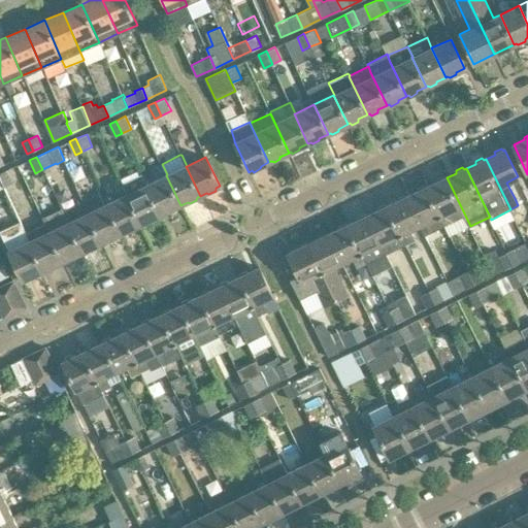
[(13,183),(7,169),(0,172),(0,180),(3,188),(13,183)]
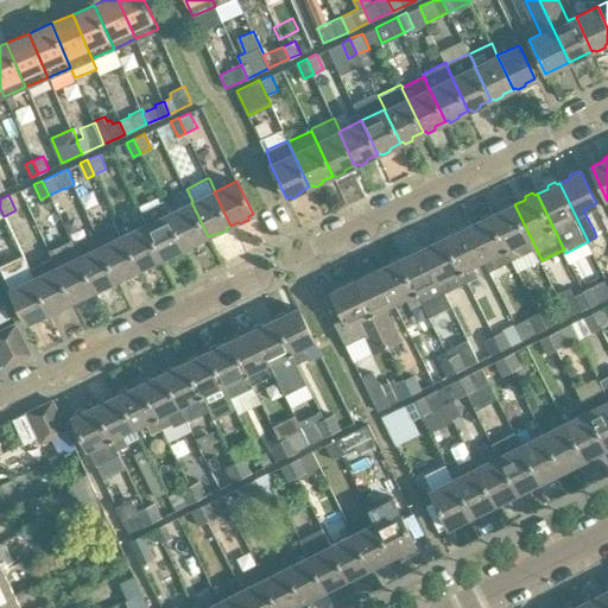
[(185,247),(169,213),(162,201),(140,213),(146,223),(163,258),(170,254),(173,257),(181,252),(181,249),(185,247)]
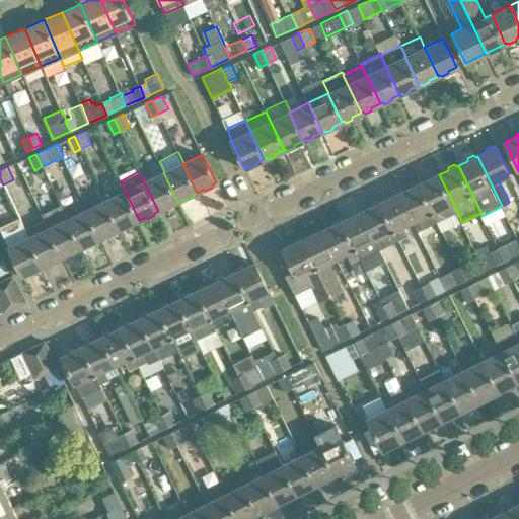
[(177,202),(163,172),(144,181),(158,211),(165,208),(167,209),(174,206),(174,203),(177,202)]
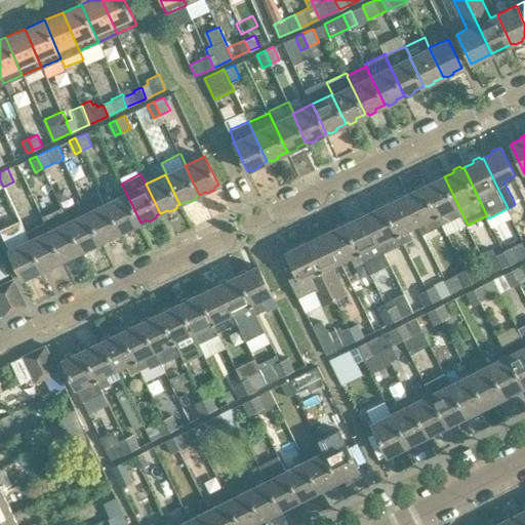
[(468,225),(444,176),(442,177),(440,175),(434,178),(434,182),(422,187),(442,225),(443,224),(447,235),(467,226),(468,225)]
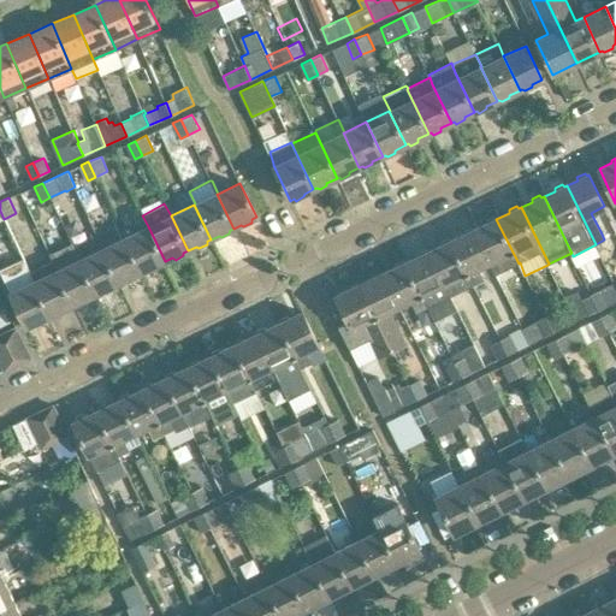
[(519,264),(496,219),(493,217),(486,220),(486,224),(473,230),(471,227),(489,262),(490,261),(497,274),(519,264)]
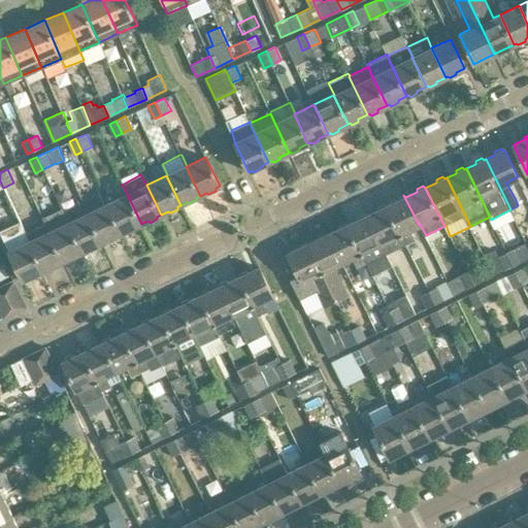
[(122,233),(107,204),(104,205),(99,194),(83,202),(88,213),(102,242),(109,239),(111,241),(118,238),(119,235),(122,233)]
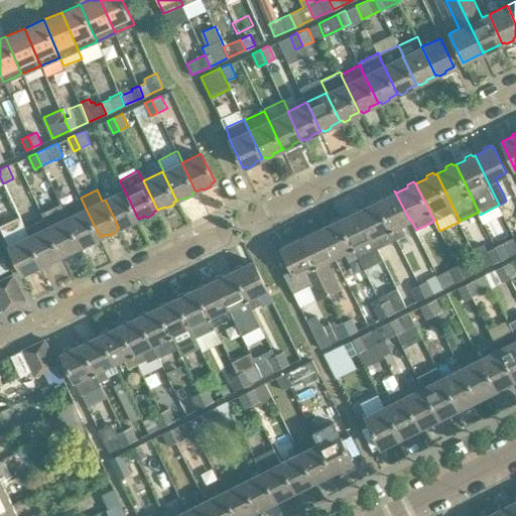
[(138,219),(124,189),(105,200),(119,228),(126,225),(128,227),(135,223),(135,220),(138,219)]
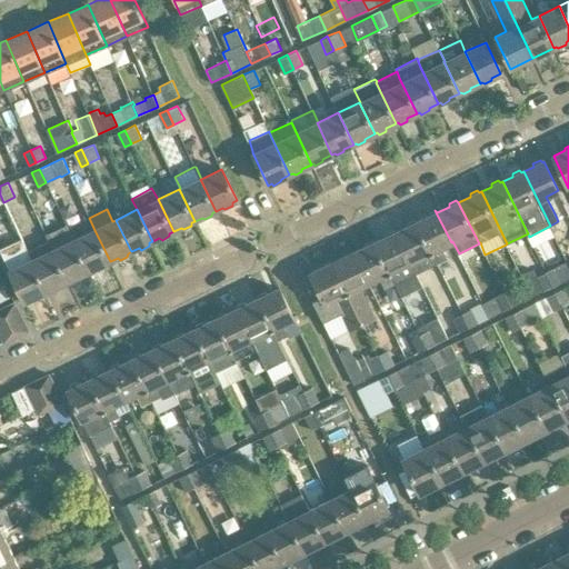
[(451,242),(435,210),(428,213),(428,217),(417,222),(415,220),(436,263),(447,258),(441,247),(451,242)]
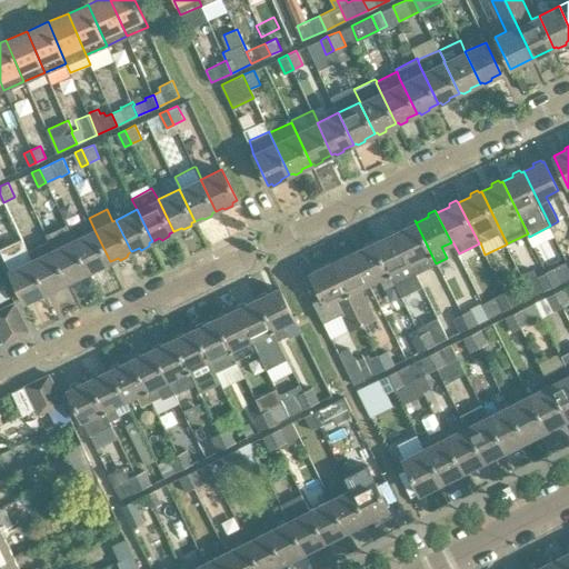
[(110,261),(95,230),(89,218),(68,228),(69,231),(73,240),(89,271),(98,267),(99,269),(106,266),(107,263),(110,261)]
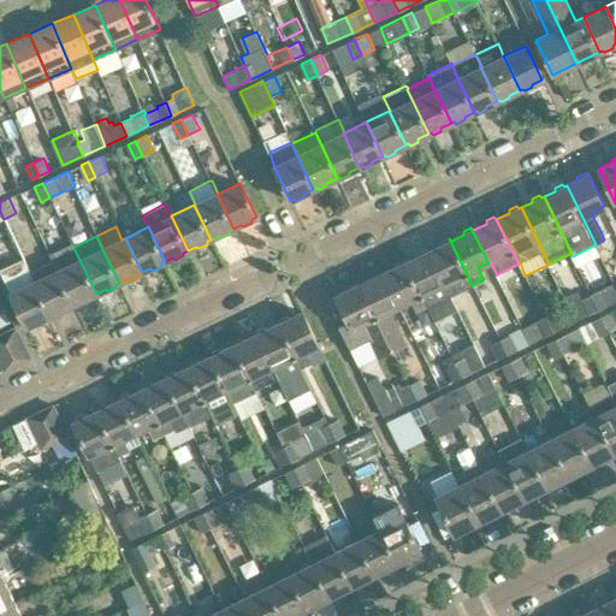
[(472,285),(449,238),(448,238),(440,242),(440,246),(427,252),(450,296),(472,285)]
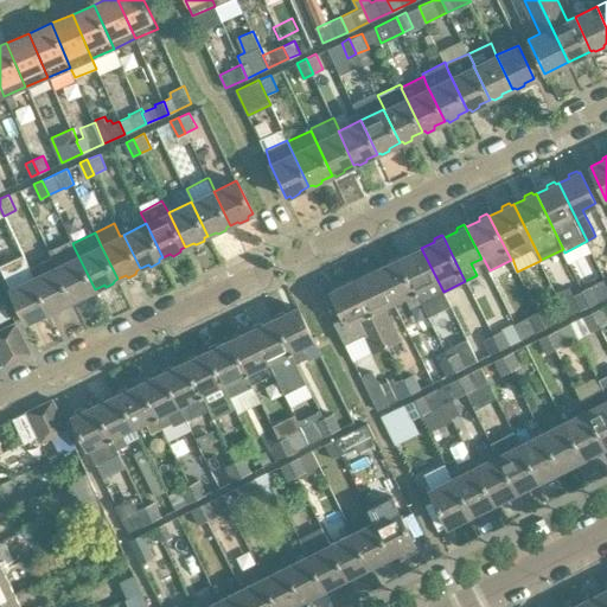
[(443,292),(421,248),(419,246),(411,249),(411,253),(398,259),(421,302),(443,292)]
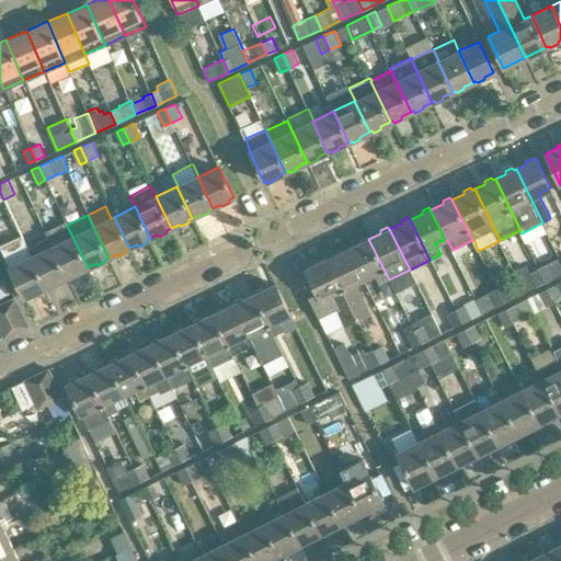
[(88,267),(72,237),(68,228),(47,238),(67,277),(76,273),(78,275),(84,272),(84,268),(88,267)]
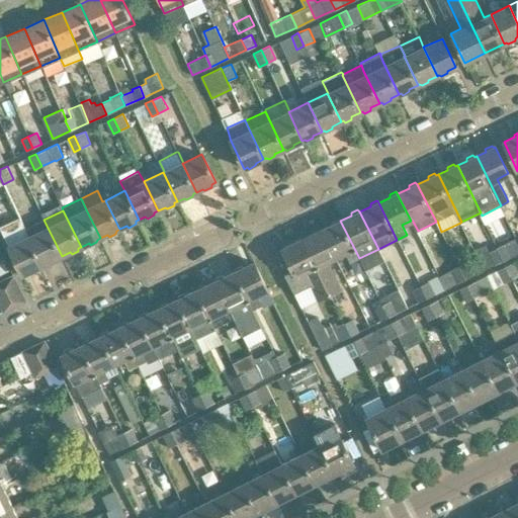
[(42,265),(23,226),(18,216),(0,224),(0,228),(22,275),(31,271),(33,272),(39,269),(40,266),(42,265)]
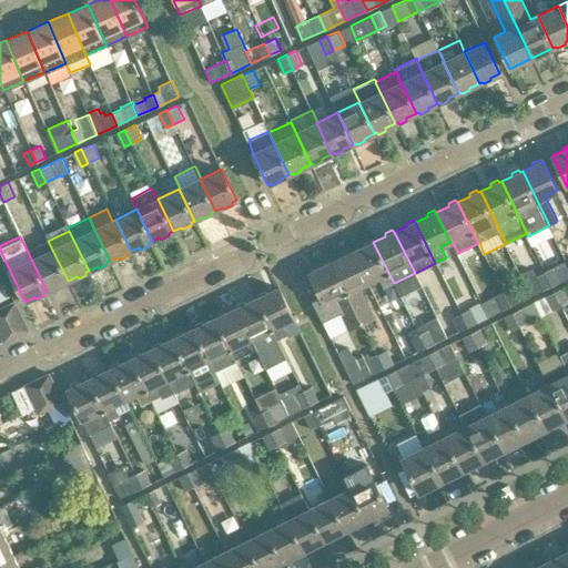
[(394,283),(373,242),(371,240),(364,243),(364,246),(352,253),(367,284),(379,277),(385,287),(394,283)]
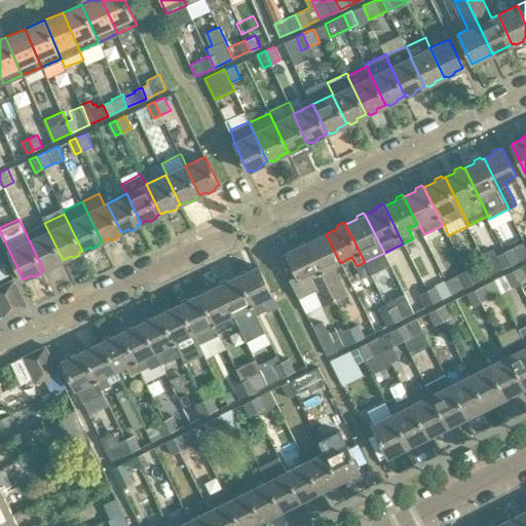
[(63,260),(44,223),(27,231),(26,228),(24,229),(43,269),(52,265),(54,267),(60,264),(60,262),(63,260)]
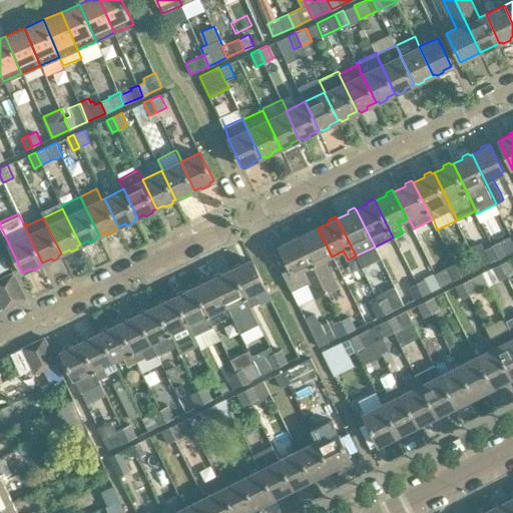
[(332,257),(318,228),(298,237),(326,292),(338,286),(325,260),(332,257)]
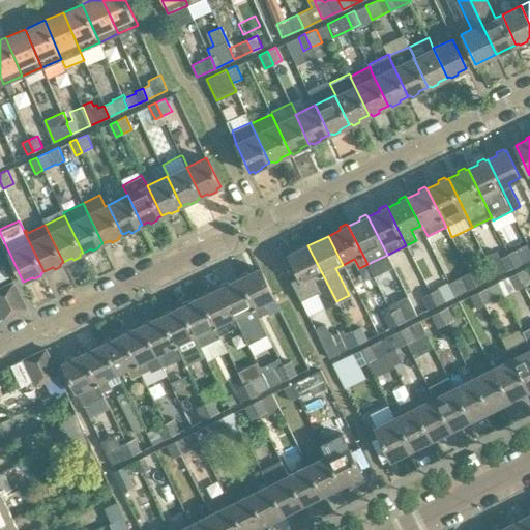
[(529,258),(529,247),(528,244),(508,254),(514,266),(529,258)]
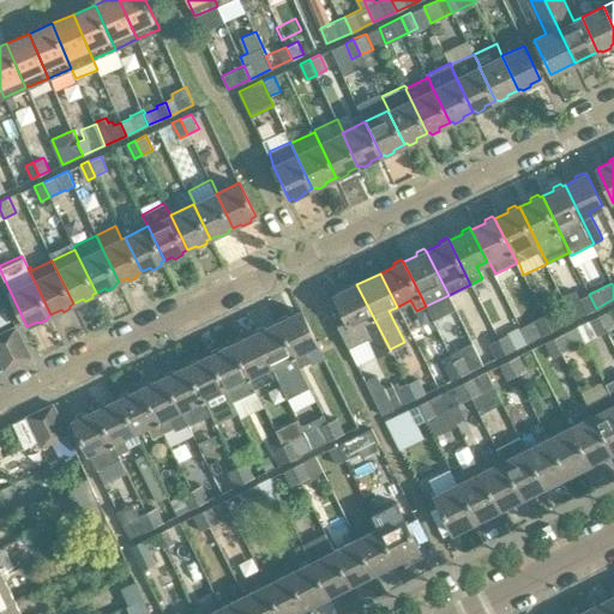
[(390,349),(356,284),(335,295),(349,324),(344,326),(343,323),(337,326),(345,345),(368,335),(378,355),(390,349)]
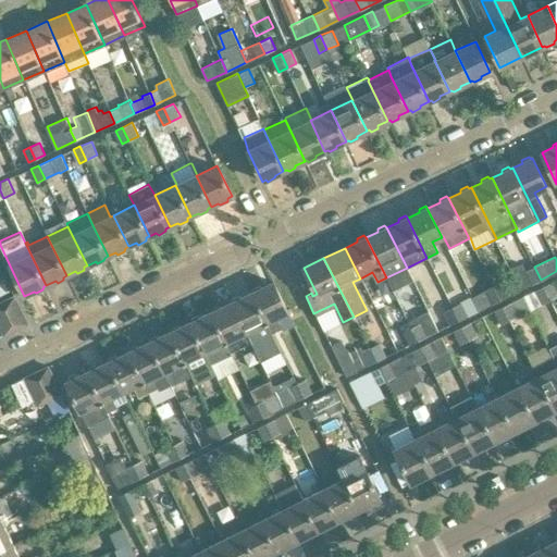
[(541,280),(534,267),(527,270),(524,265),(511,271),(514,276),(521,289),(541,280)]
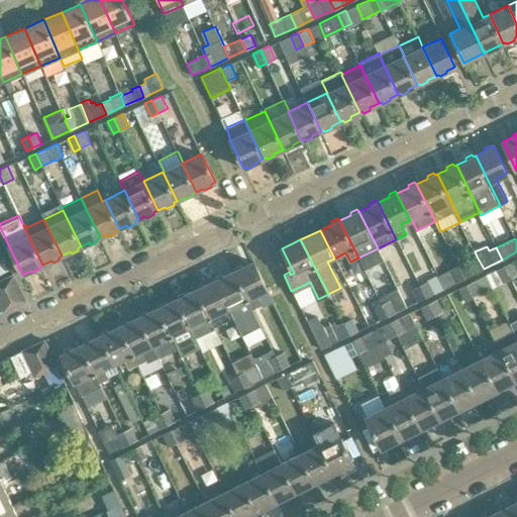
[(484,269),(477,256),(457,266),(463,279),(484,269)]
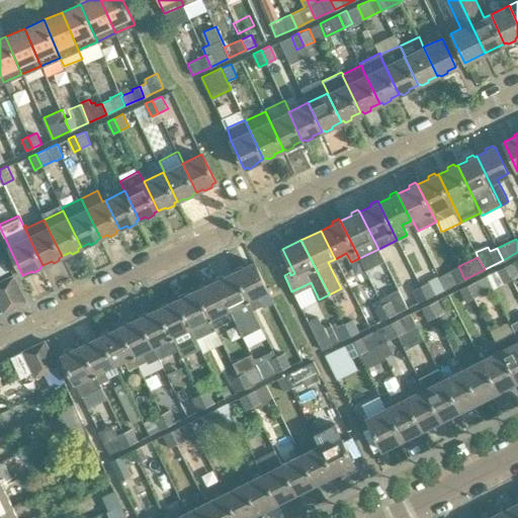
[(269,290),(255,262),(243,267),(241,266),(235,269),(234,271),(253,310),(263,305),(258,295),(269,290)]
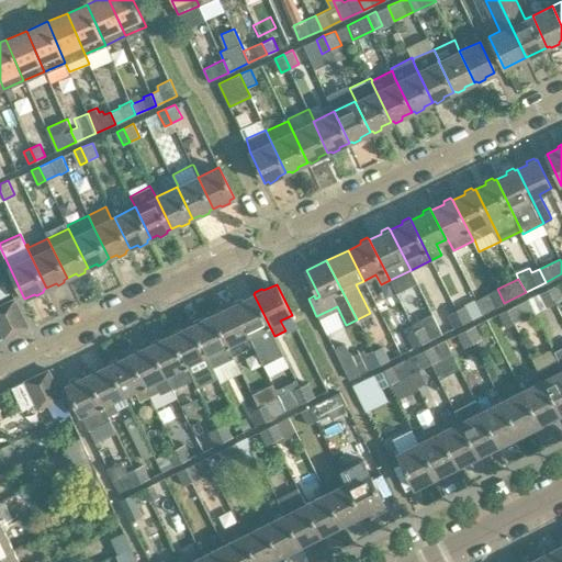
[(561,299),(561,292),(558,284),(548,290),(554,303),(561,299)]
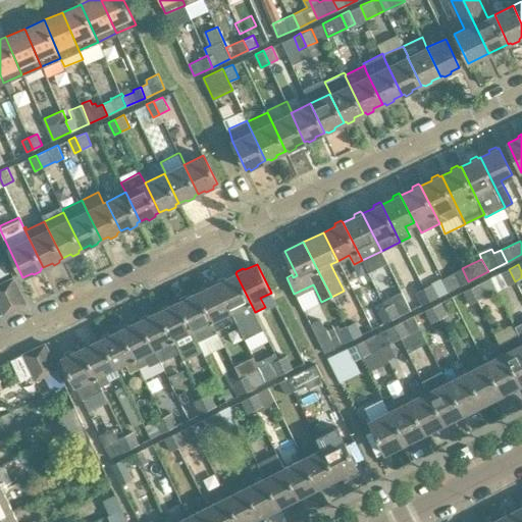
[(450,291),(468,281),(462,268),(444,278),(450,291)]
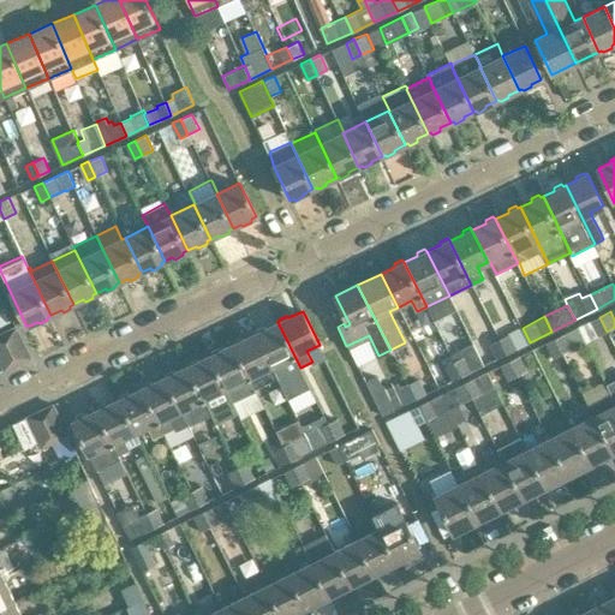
[(607,332),(599,317),(592,321),(599,335),(607,332)]
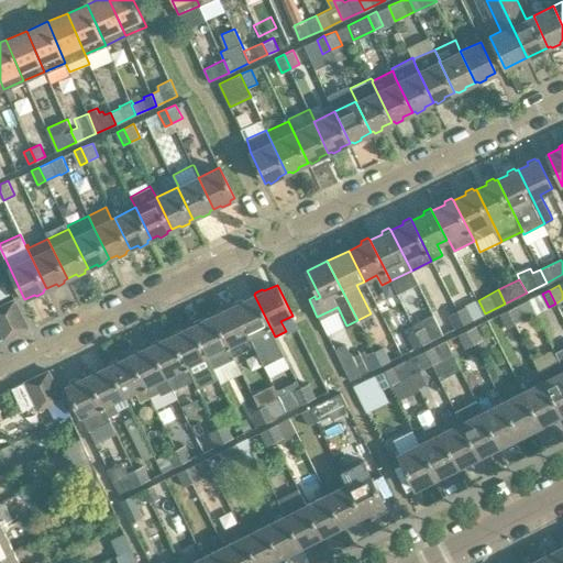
[(275,337),(254,295),(243,300),(241,299),(234,302),(233,305),(254,346),(275,337)]
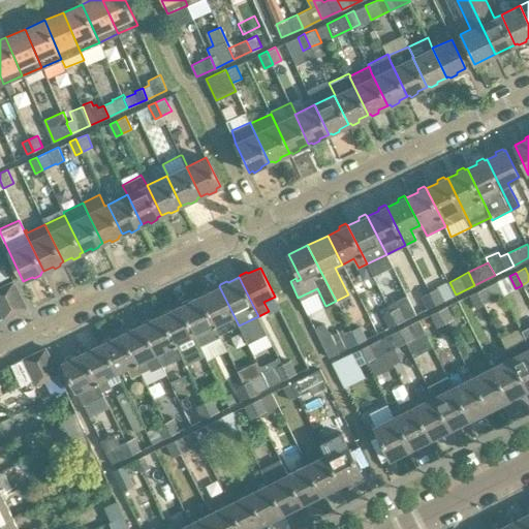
[(26,308),(12,281),(2,286),(14,314),(26,308)]
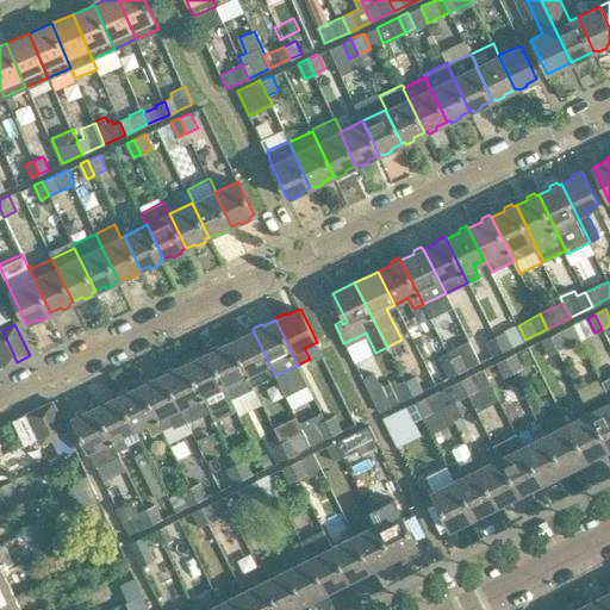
[(17,362),(2,330),(0,331),(0,359),(4,368),(17,362)]
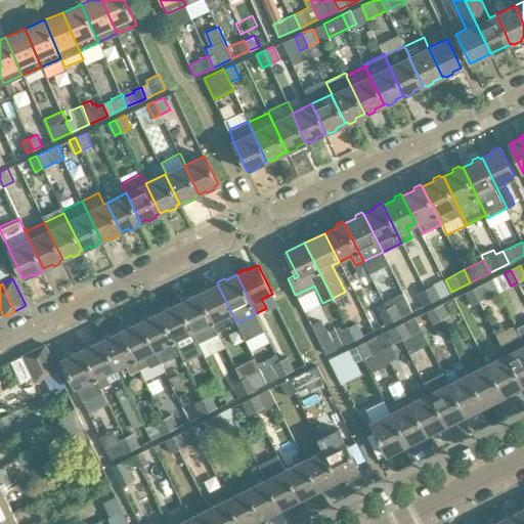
[(236,322),(217,284),(207,289),(205,288),(199,291),(198,294),(216,332),(236,322)]
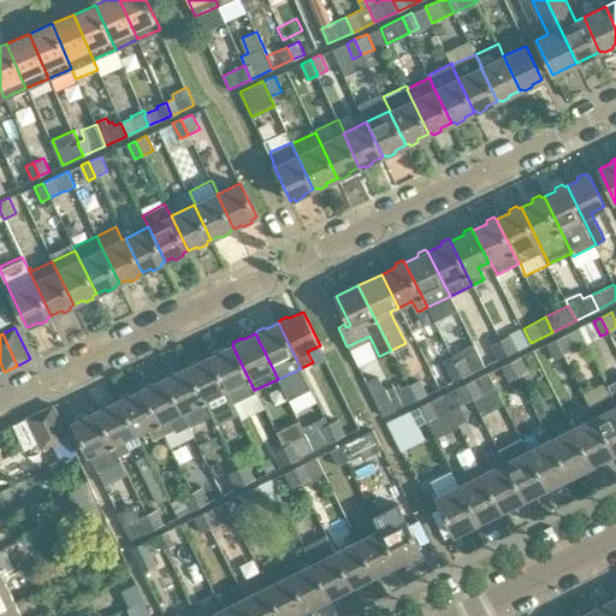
[(574,348),(567,333),(555,339),(562,354),(574,348)]
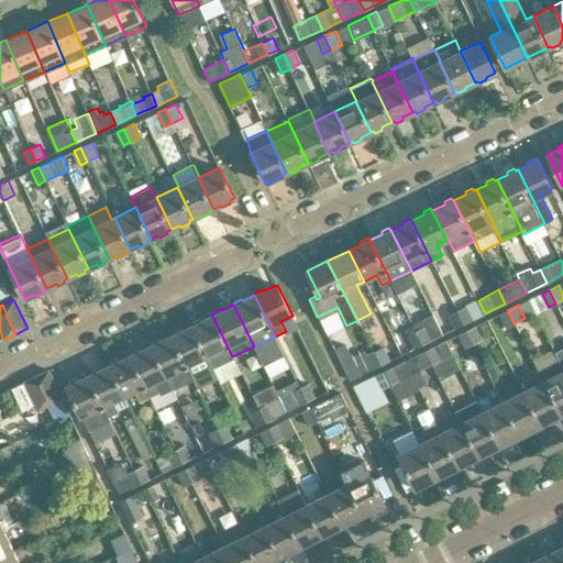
[(473,319),(466,306),(456,311),(463,323),(473,319)]
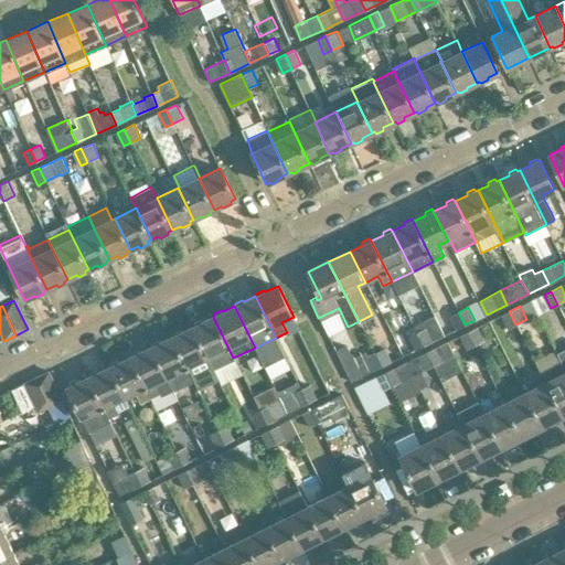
[(515,324),(509,311),(502,315),(509,328),(515,324)]
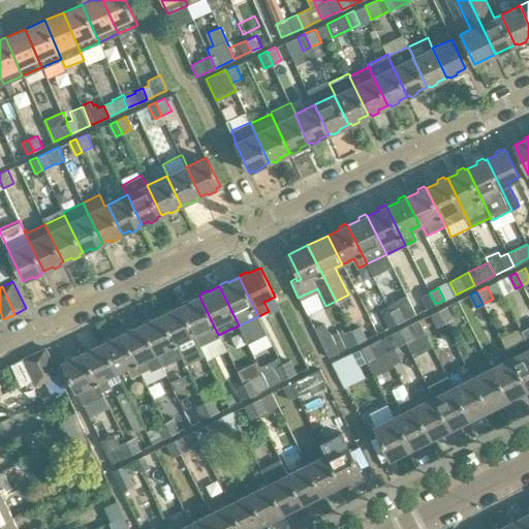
[(428,308),(435,304),(429,292),(422,296),(428,308)]
